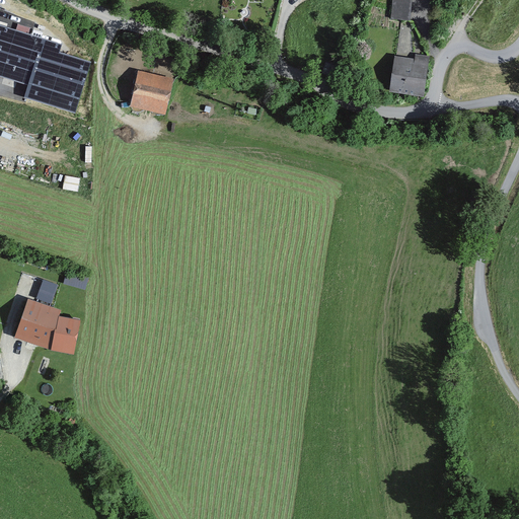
[(416,0),(392,0),(391,19),(415,21),(416,0)]
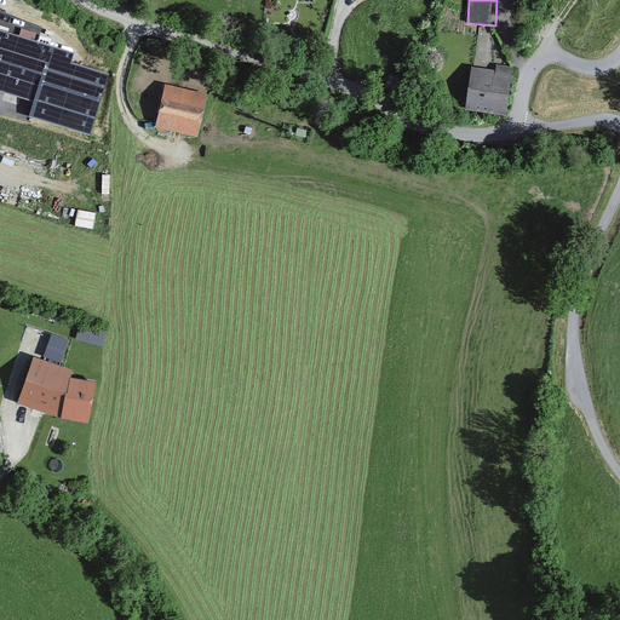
[(73,52),(0,30),(0,91),(33,101),(28,116),(91,135),(108,75),(70,63),(73,52)]
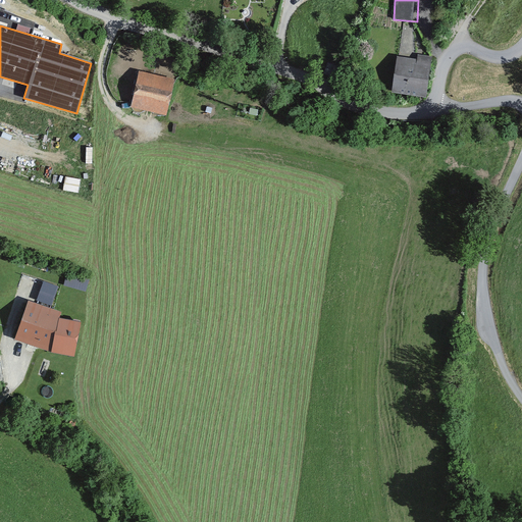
[(430,57),(416,55),(416,59),(397,57),(393,92),(426,95),(430,57)]
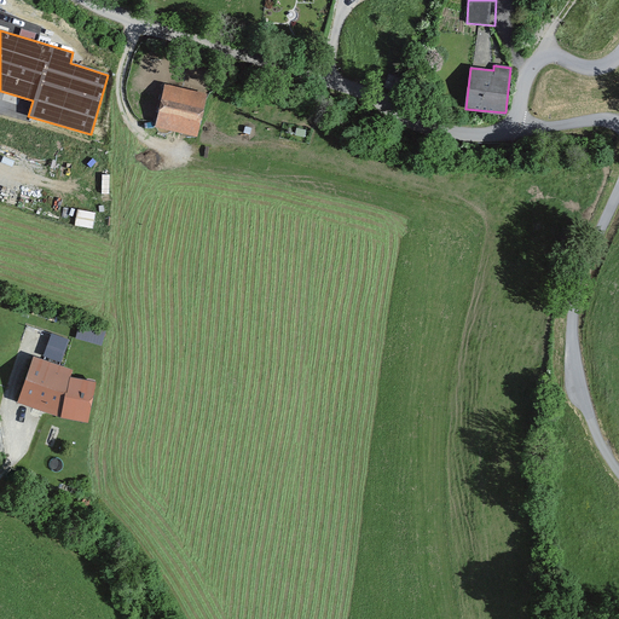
[(206,96),(165,86),(154,128),(196,138),(206,96)]
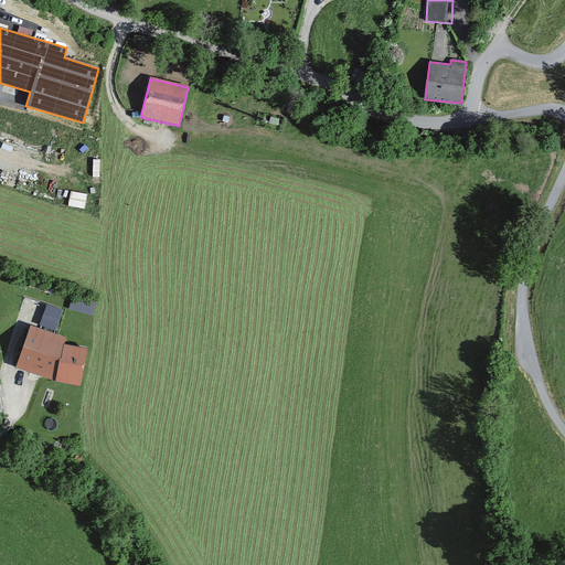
[(48,302),(40,323),(56,330),(64,309),(48,302)]
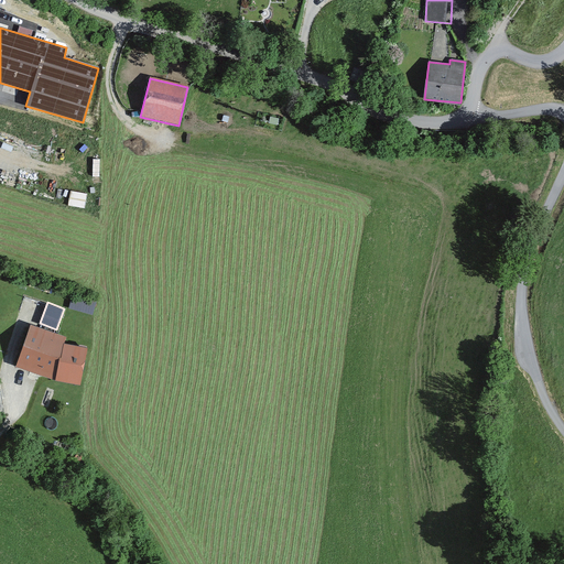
[(67,337),(30,324),(14,366),(52,380),(67,337)]
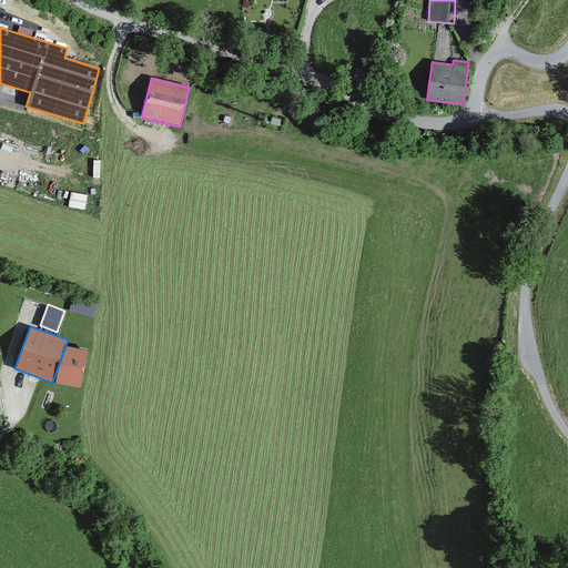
[(66,346),(59,383),(80,387),(87,351),(66,346)]
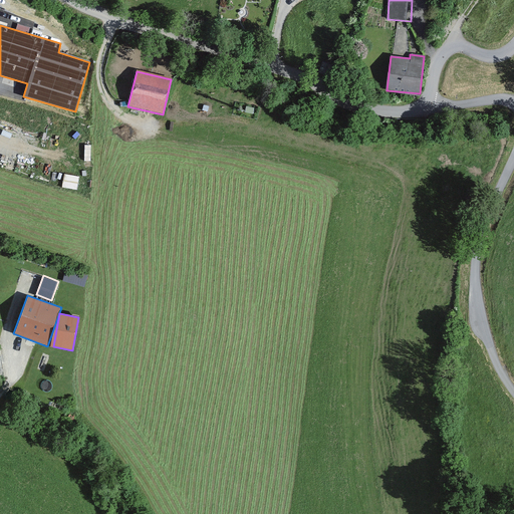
All buildings are outlined.
